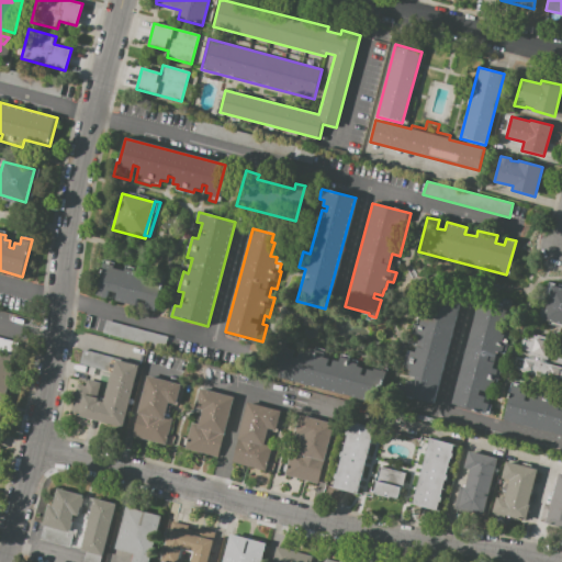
[(96,295),(105,260),(117,263),(116,268),(124,270),(125,266),(135,268),(133,272),(144,276),(145,271),(166,277),(156,311),(115,300),(116,293),(109,291),(107,298),(96,295)]
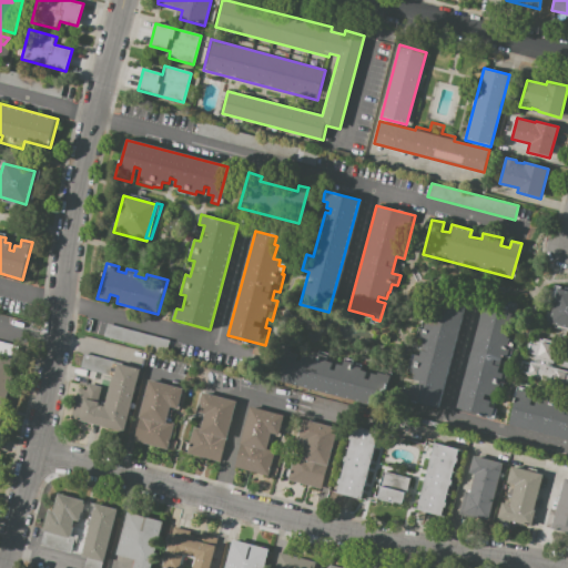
[(557,290),(567,292),(567,328),(548,324),(557,290)]
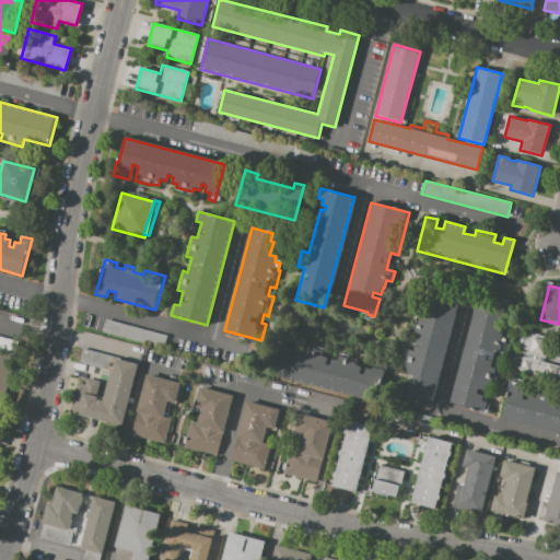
[(432,401),(403,394),(407,375),(401,374),(405,360),(403,359),(406,349),(413,351),(418,336),(408,333),(410,323),(420,325),(429,292),(458,300),(432,401)]
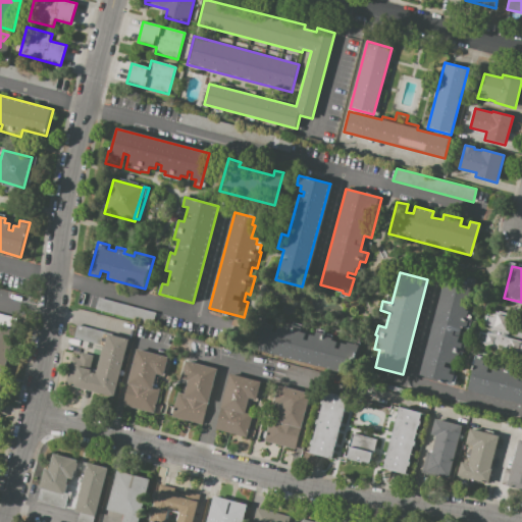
[(445,278),(473,286),(468,309),(470,310),(465,327),(463,327),(459,343),(462,344),(459,355),(456,354),(451,373),(456,374),(454,384),(419,375),(445,278)]
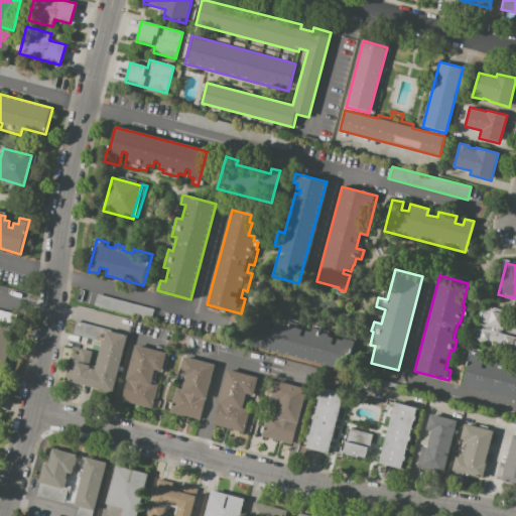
[(94,308),(98,294),(152,309),(149,323),(94,308)]
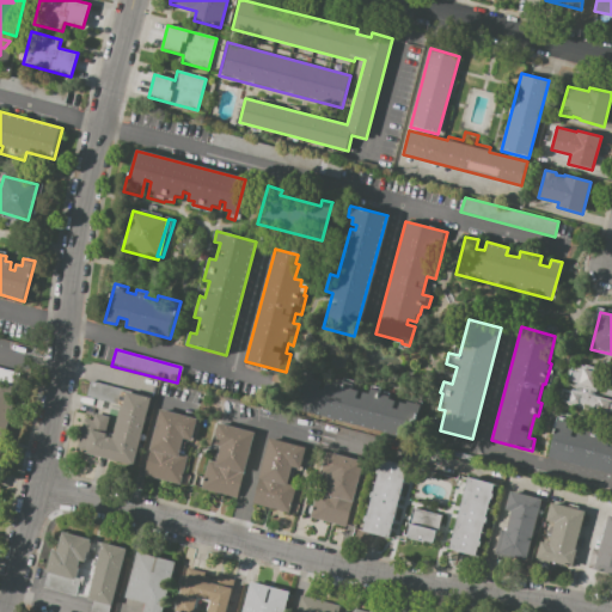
[(568,381),(569,377),(568,375),(569,369),(571,369),(571,367),(581,369),(582,365),(599,368),(592,396),(611,401),(611,415),(567,404),(568,402),(560,401),(561,398),(557,397),(560,391),(562,391),(563,390),(570,391),(571,389),(574,390),(576,383),(568,381)]
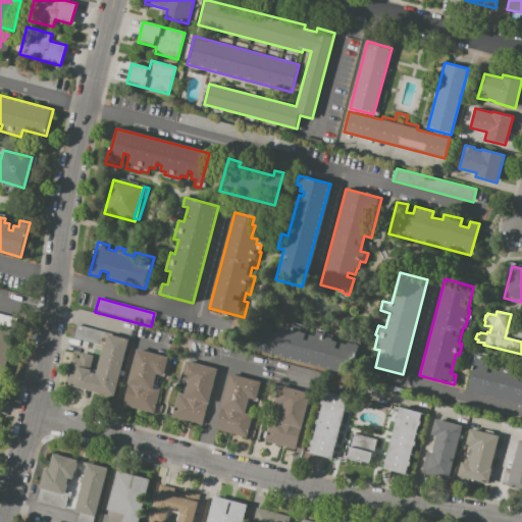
[(351,373),(359,346),(340,341),(337,348),(335,347),(336,341),(331,340),(332,337),(315,333),(315,334),(309,333),(307,340),(304,338),(305,333),(300,331),(301,326),(294,325),(294,327),(278,323),(275,332),(270,330),(273,324),(267,323),(268,321),(254,317),(245,349),(351,373)]
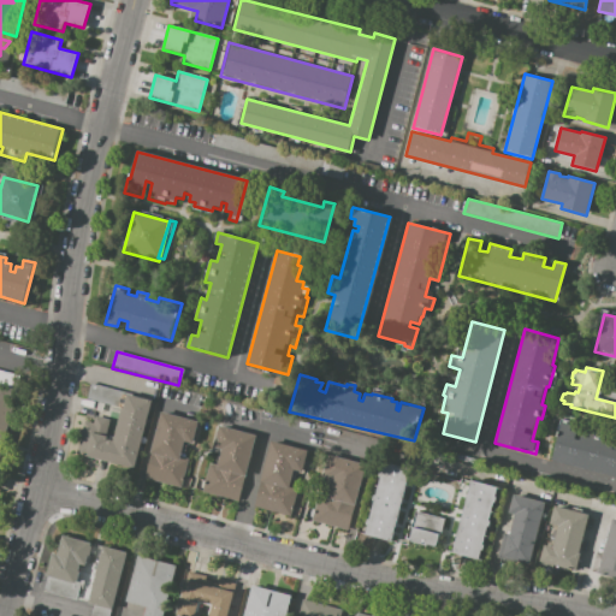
[(92,383),(123,391),(118,407),(87,398),(92,383)]
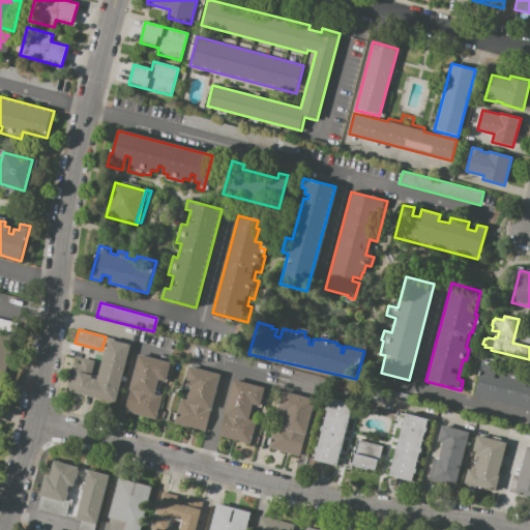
[(0,331),(15,335),(0,389),(0,331)]
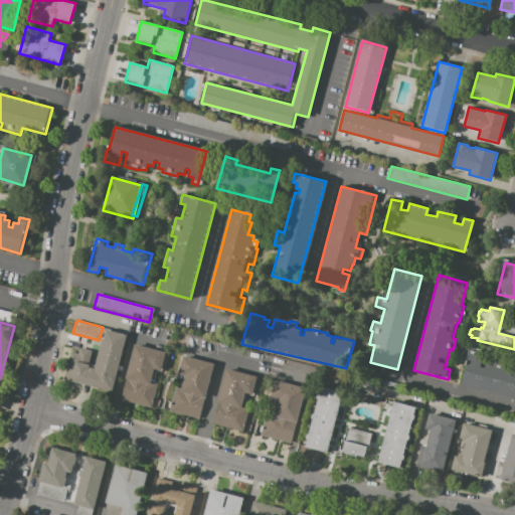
[(127,335),(112,391),(70,381),(71,377),(64,375),(70,352),(77,354),(78,349),(92,353),(89,364),(91,365),(90,367),(95,368),(106,329),(127,335)]
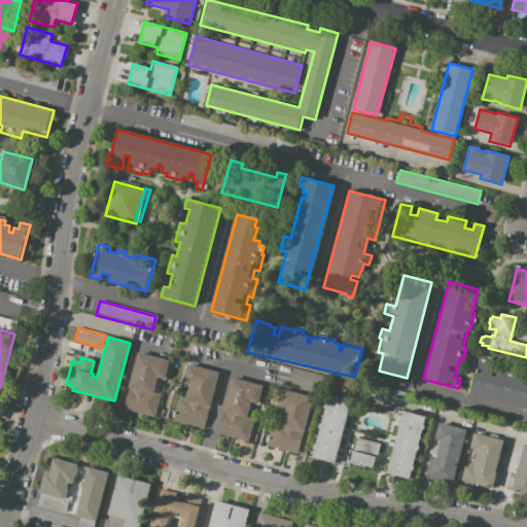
[(138,352),(170,360),(165,380),(156,378),(153,390),(162,392),(154,418),(123,410),(138,352)]
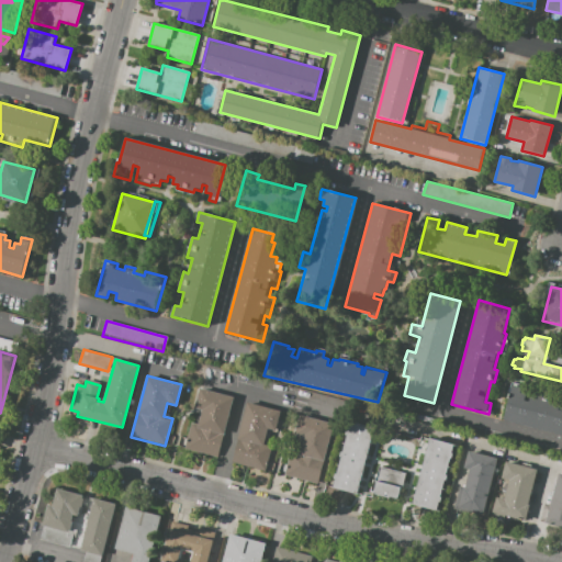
[(561,436),(503,422),(513,385),(523,389),(521,392),(527,394),(525,401),(530,402),(534,392),(551,396),(550,401),(560,403),(558,408),(561,408),(561,436)]
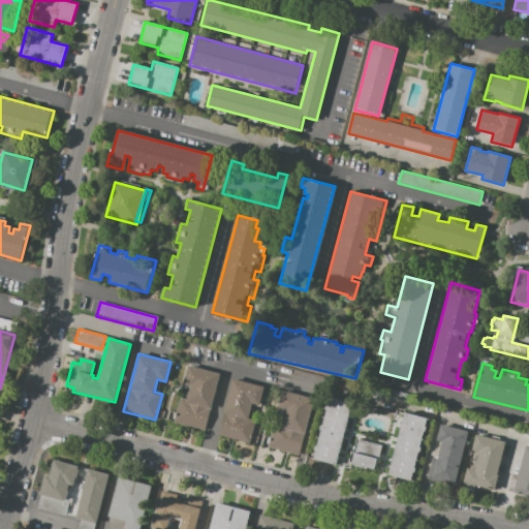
[(173,423),(179,397),(186,399),(190,385),(183,383),(188,365),(221,373),(206,432),(173,423)]
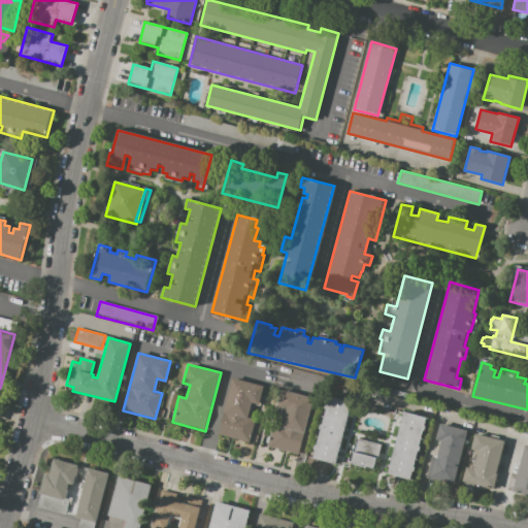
[(232,377),(264,386),(250,442),(217,434),(232,377)]
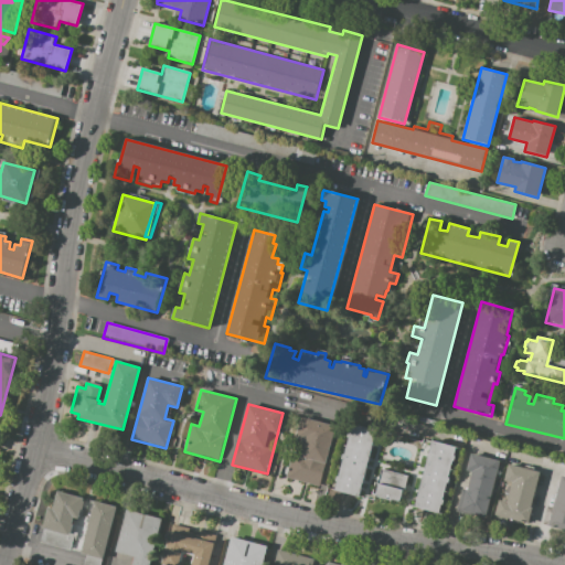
[(285,478),(300,417),(336,426),(319,487),(285,478)]
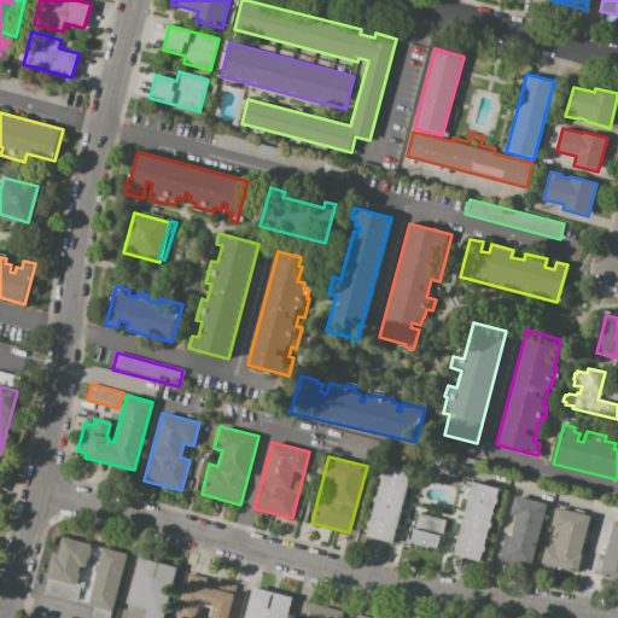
[(384,464),(412,471),(392,544),(365,537),(384,464)]
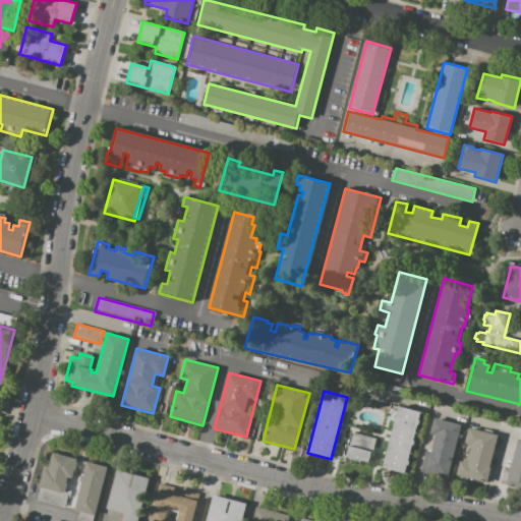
[(382,468),(398,407),(420,412),(404,474),(382,468)]
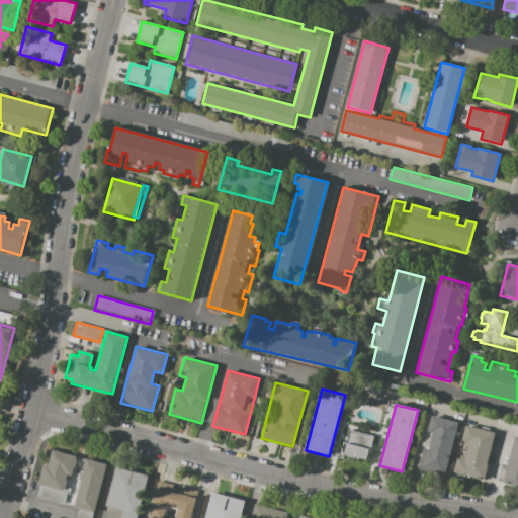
[(432,416),(458,422),(444,475),(419,467),(424,447),(428,448),(432,432),(428,431),(432,416)]
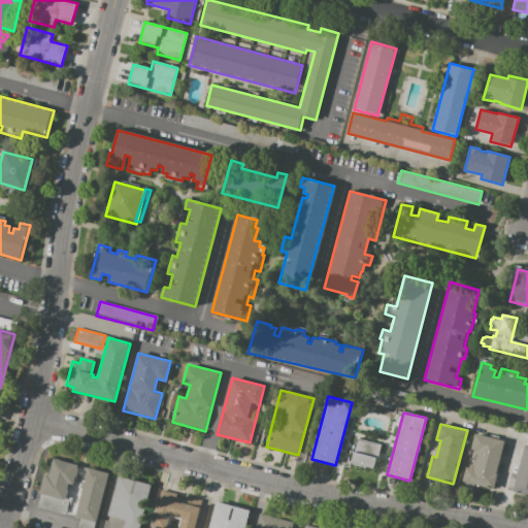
[(462,482),(466,466),(473,468),(479,450),(470,448),(474,433),(504,441),(491,489),(462,482)]
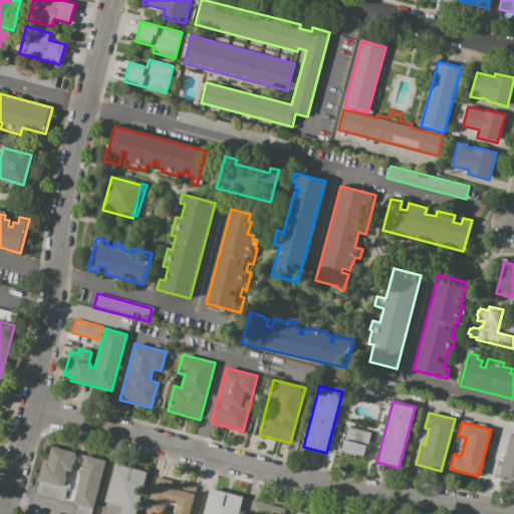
[(342,450),(348,427),(371,433),(364,456),(342,450)]
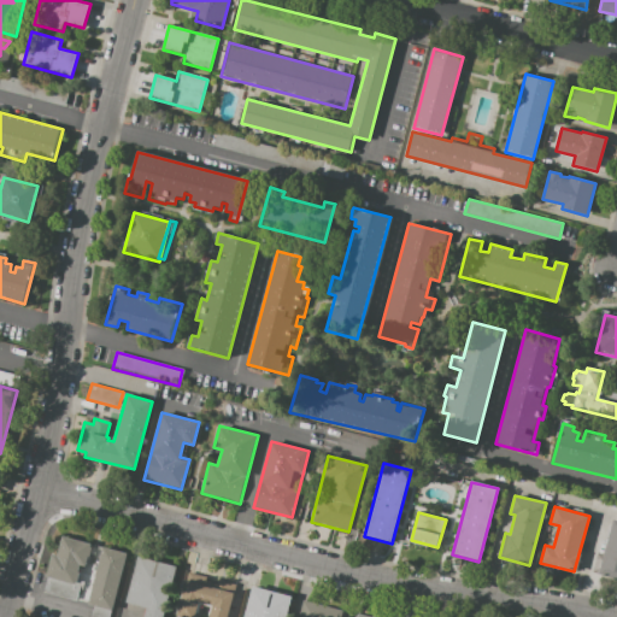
[(612,518),(616,519),(616,579),(592,573),(598,553),(603,554),(612,518)]
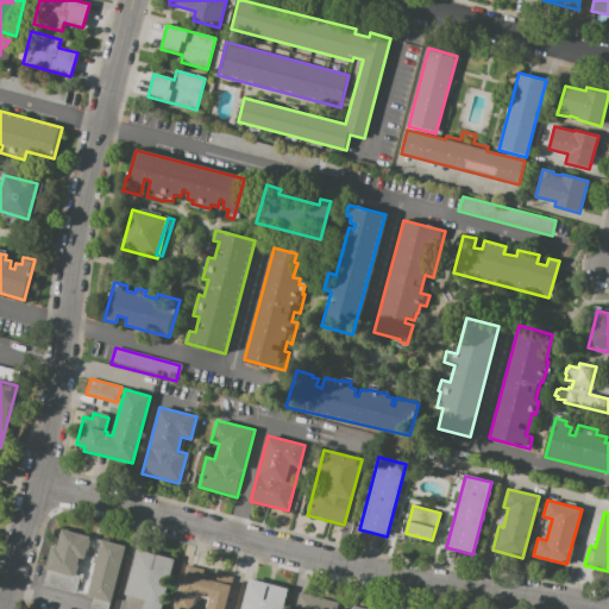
[(90,537),(86,559),(80,558),(76,576),(48,570),(46,569),(51,547),(57,548),(62,529),(90,537)]
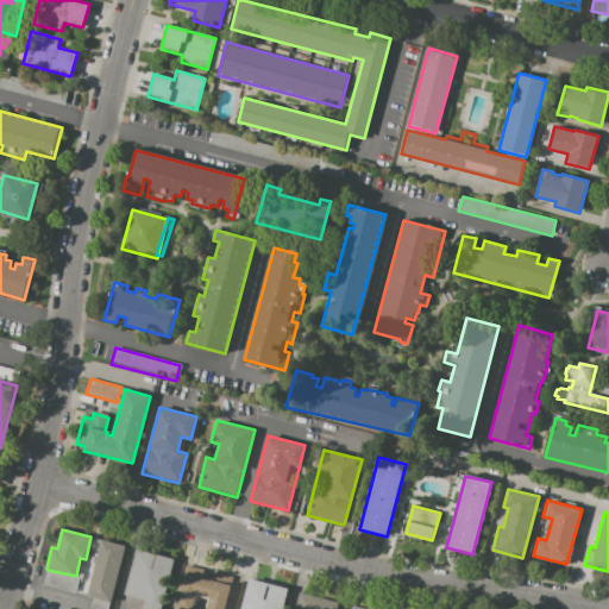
[(101,540),(86,596),(94,598),(108,602),(125,547),(101,540)]
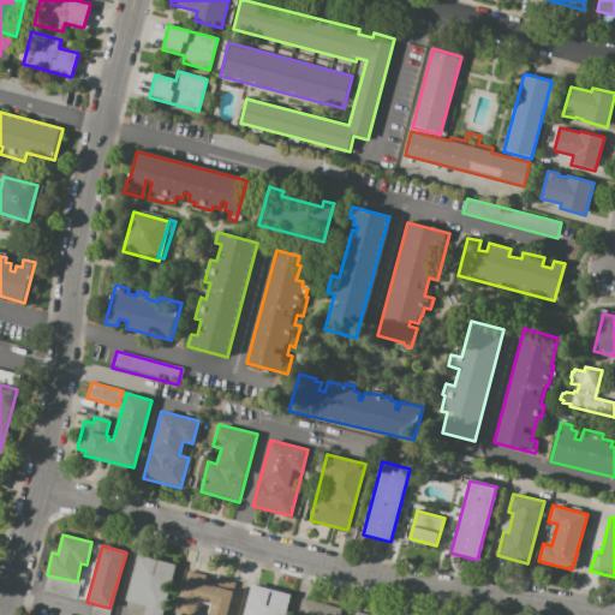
[(138,553),(125,599),(148,607),(145,614),(163,614),(178,565),(138,553)]
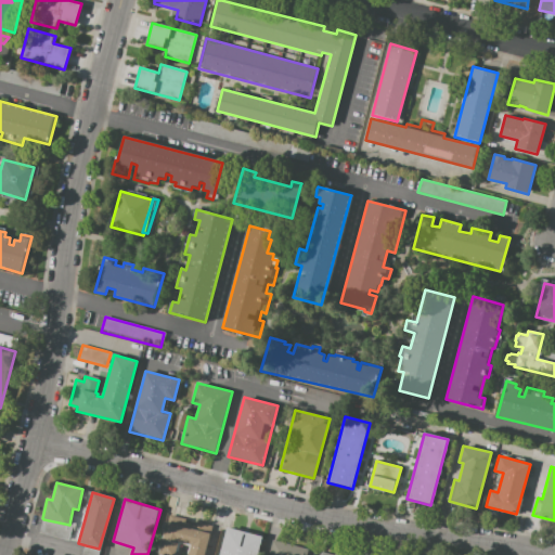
[(43,519),(40,532),(68,540),(72,526),(69,525),(43,519)]
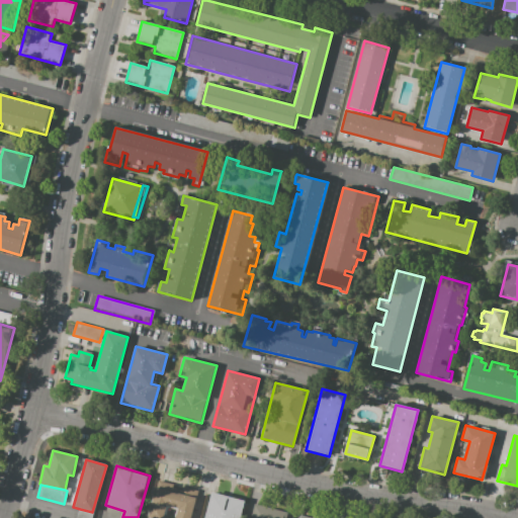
[(156,488),(196,499),(190,517),(175,517),(178,509),(169,506),(166,517),(151,517),(148,517),(156,488)]
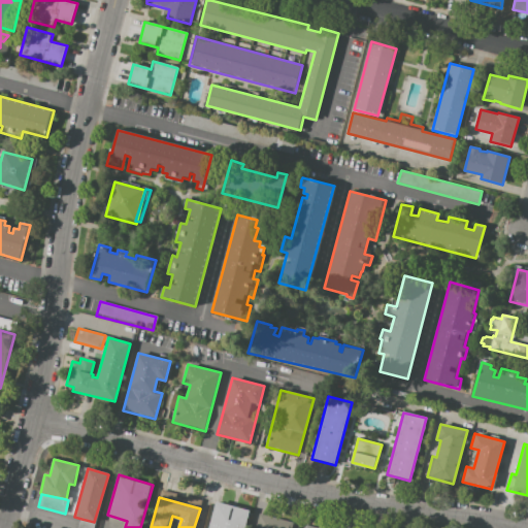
[(208,527),(217,502),(233,507),(229,520),(231,520),(234,507),(250,512),(244,527),(208,527)]
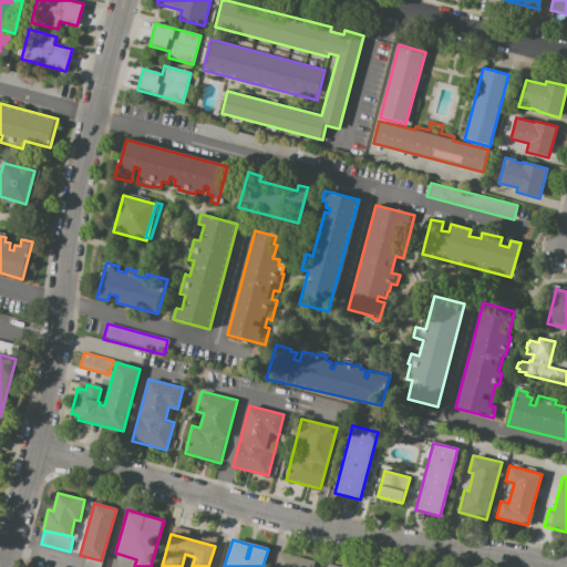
[(274,566),(278,553),(315,563),(312,566),(274,566)]
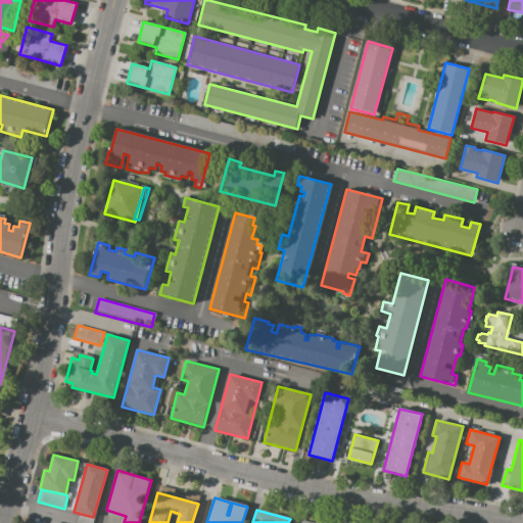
[(81,514),(78,522),(91,522),(93,517),(81,514)]
